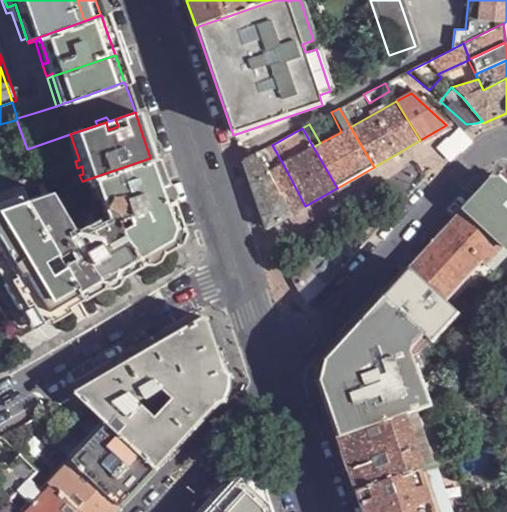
[(265,229),(290,215),(267,174),(273,170),(262,150),(241,161),(261,217),(265,229)]
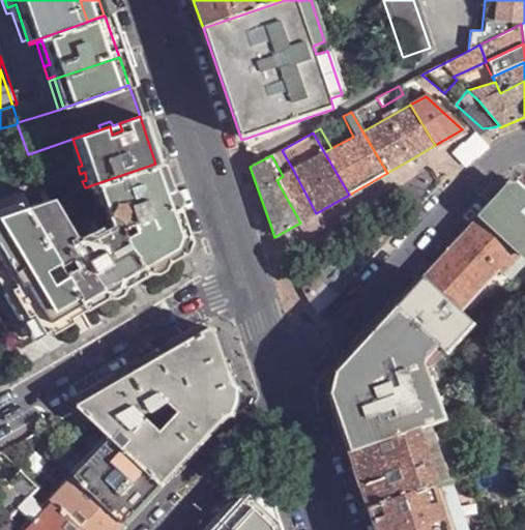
[(167,197),(155,164),(91,185),(86,187),(88,193),(93,189),(103,217),(101,217),(105,227),(105,228),(108,226),(138,275),(173,255),(180,236),(167,197)]
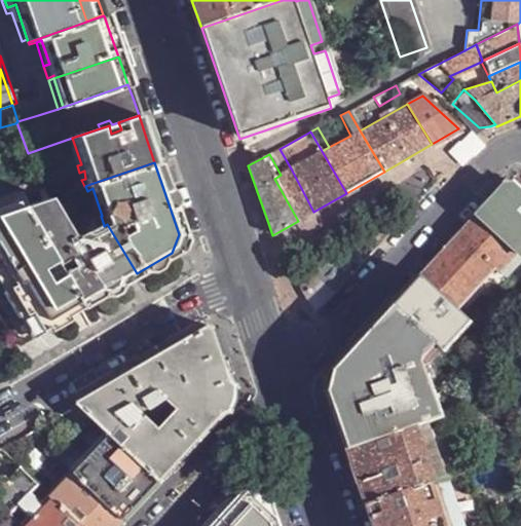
[(298,221),(313,212),(291,168),(281,175),(274,179),(298,221)]
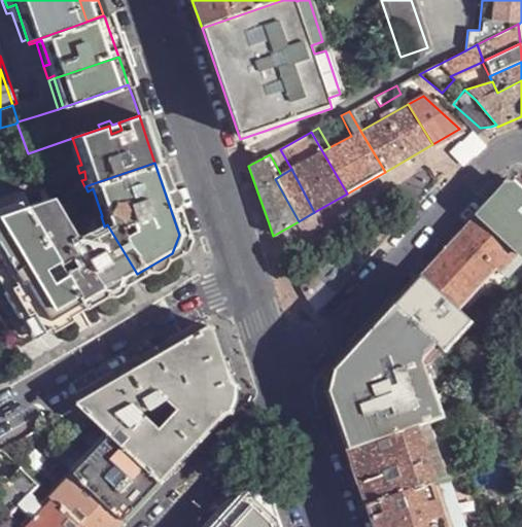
[(521,196),(521,242),(515,250),(521,255),(521,187),(510,176),(506,180),(521,196)]
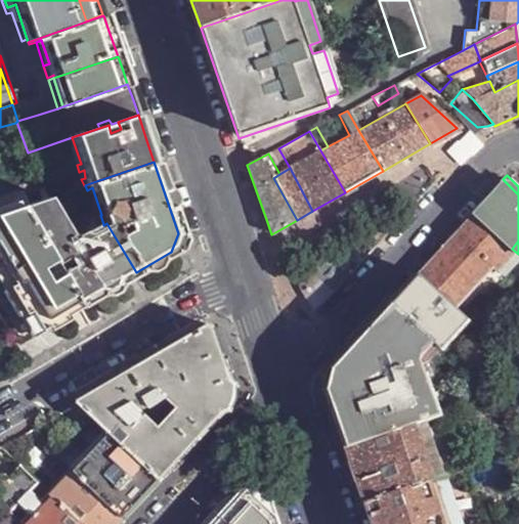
[(44,199),(36,179),(0,190),(0,213),(19,207),(44,199)]
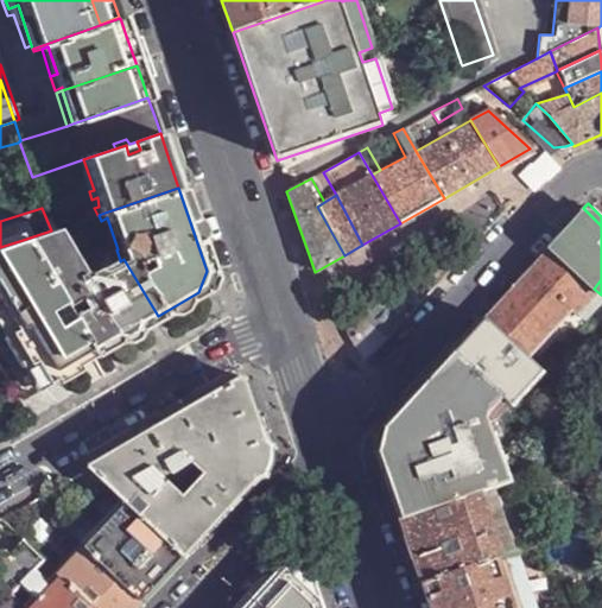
[(601,226),(583,208),(549,246),(594,289),(601,279),(601,226)]
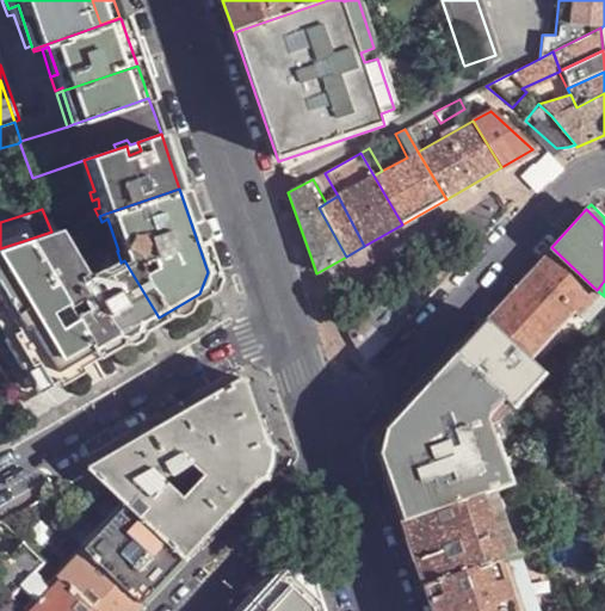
[(53,232),(51,232),(23,241),(60,306),(74,297),(80,306),(67,315),(91,357),(159,318),(124,260),(121,263),(121,261),(117,263),(106,246),(96,251),(88,255),(88,253),(72,264),(53,232)]
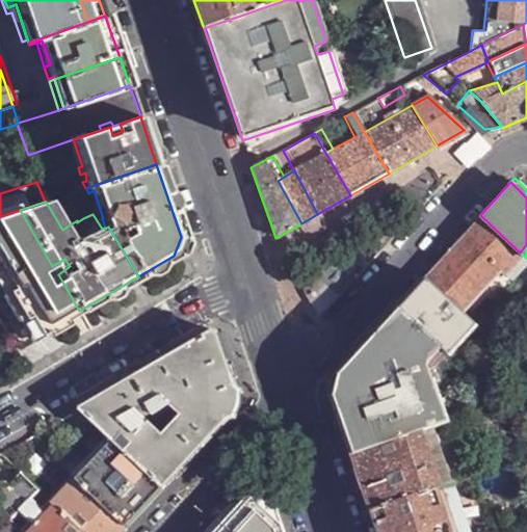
[(20,210),(0,216),(0,285),(2,289),(4,291),(0,292),(0,296),(16,322),(20,319),(31,338),(79,311),(58,274),(52,266),(20,210)]
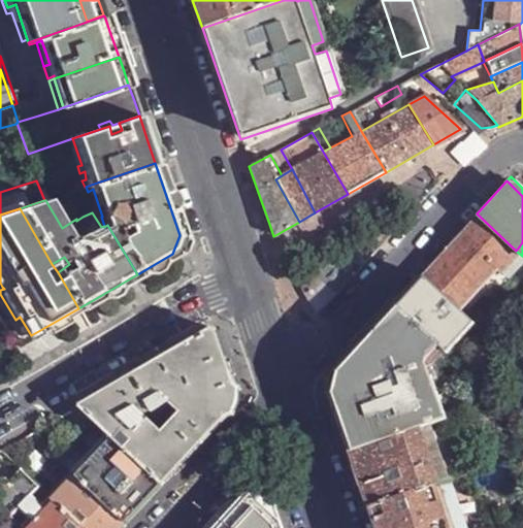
[(477,213),(420,275),(456,307),(493,266),(497,270),(516,251),(477,213)]
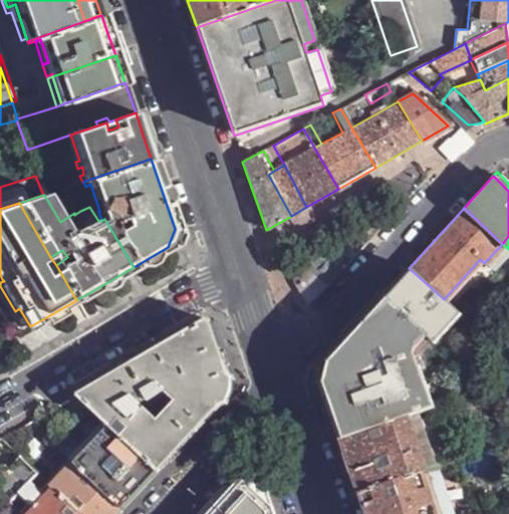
[(444,299),(409,268),(385,294),(427,334),(433,340),(458,312),(444,299)]
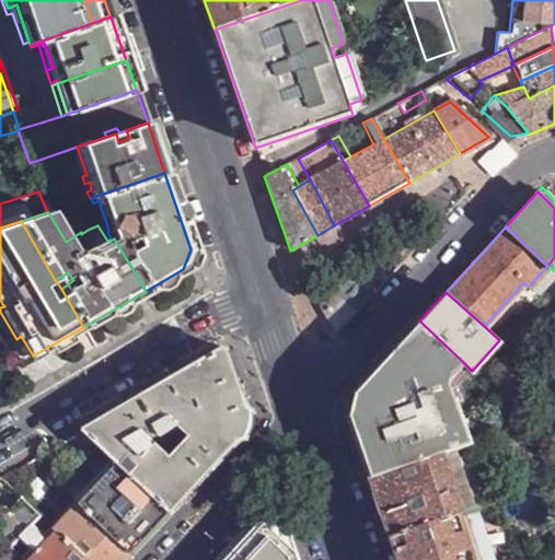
[(4,306),(2,304),(0,305),(0,341),(9,357),(14,365),(33,356),(21,336),(16,339),(0,312),(0,307),(4,306)]
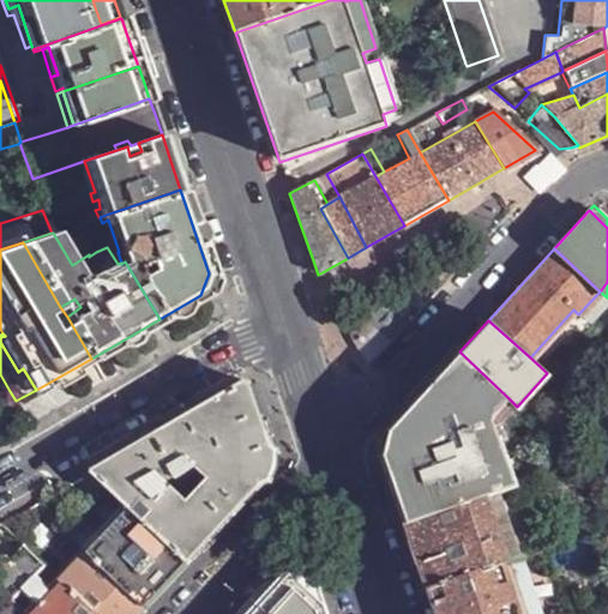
[(510,399),(459,351),(390,428),(380,458),(384,470),(403,523),(497,492),(509,488),(517,485),(495,421),(497,413),(510,399)]
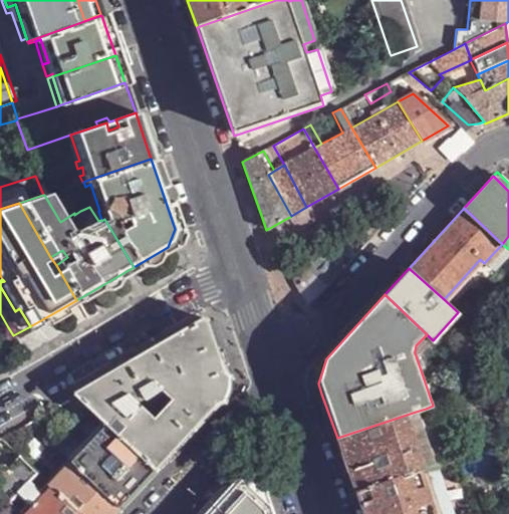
[(157,472),(223,401),(228,379),(207,319),(202,318),(73,394),(91,411),(106,425),(157,472)]
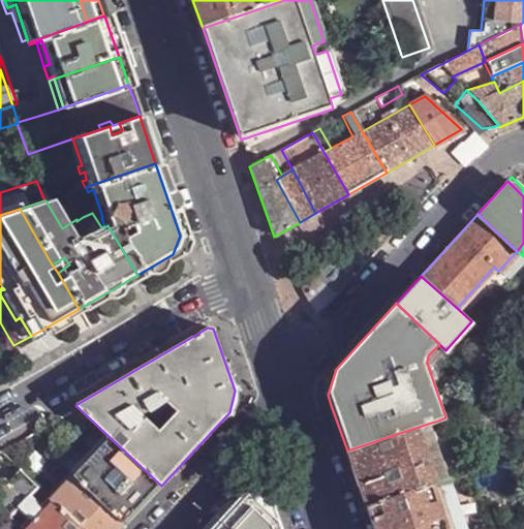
[(0,369),(3,375),(25,364),(13,345),(8,337),(0,341),(0,369)]
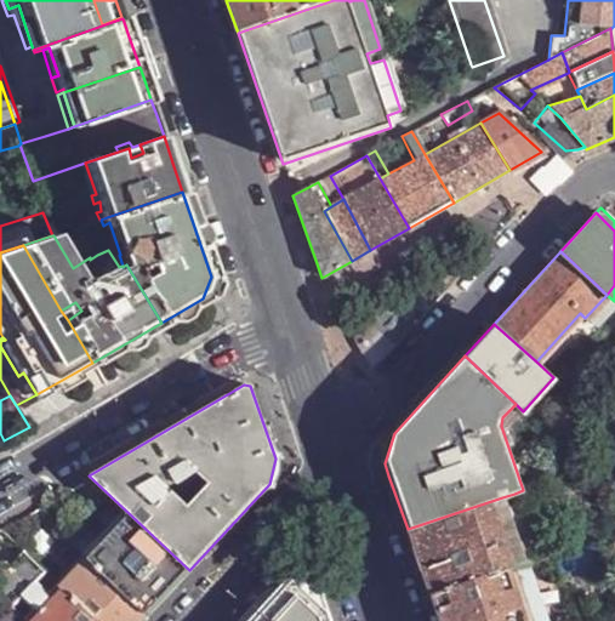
[(614,456),(602,462),(614,502),(614,456)]
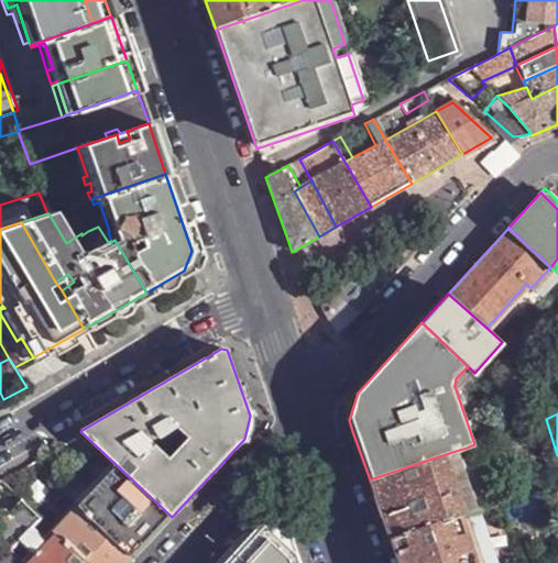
[(477,510),(487,507),(467,448),(456,451),(477,510)]
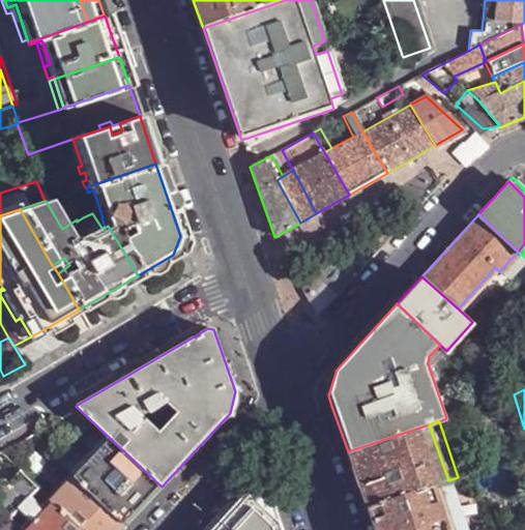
[(429,424),(348,451),(360,487),(368,507),(435,484),(448,480),(429,424)]
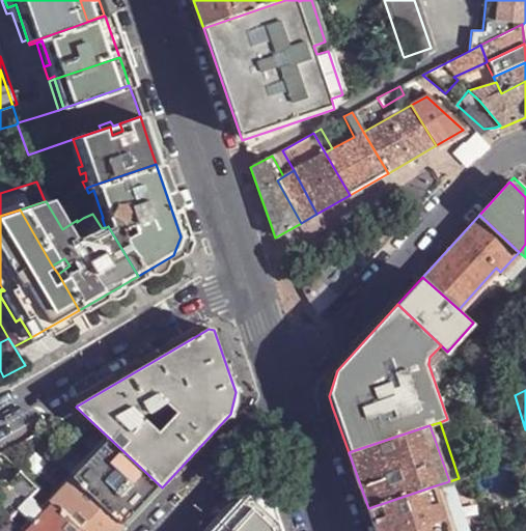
[(74,477),(126,527),(162,487),(110,439),(74,477)]
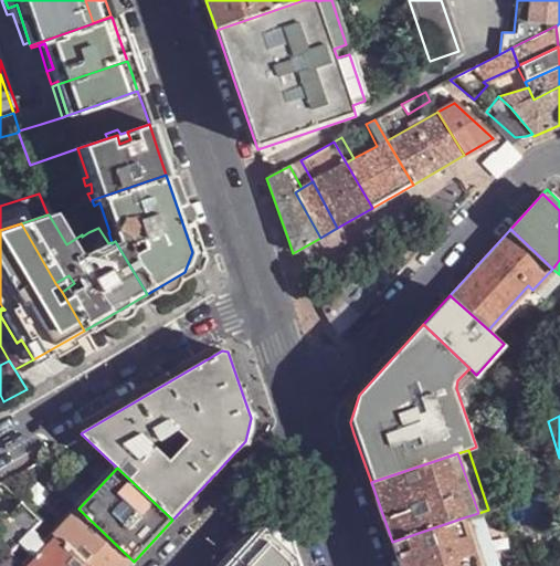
[(0,520),(1,521),(19,503),(17,501),(6,511),(2,510),(0,510),(0,520)]
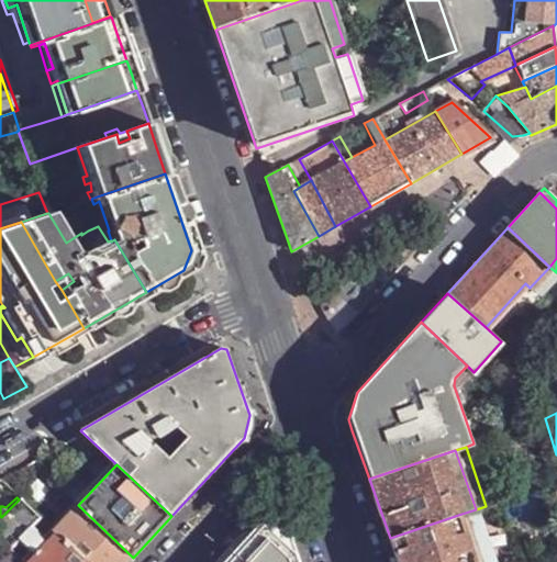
[(0,541),(8,549),(18,539),(26,529),(39,517),(19,499),(1,517),(0,516),(0,541)]
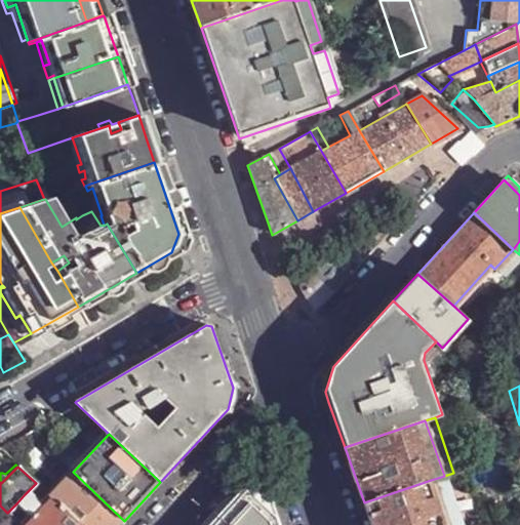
[(49,495),(51,497),(80,524),(119,524),(124,521),(73,472),(49,495)]
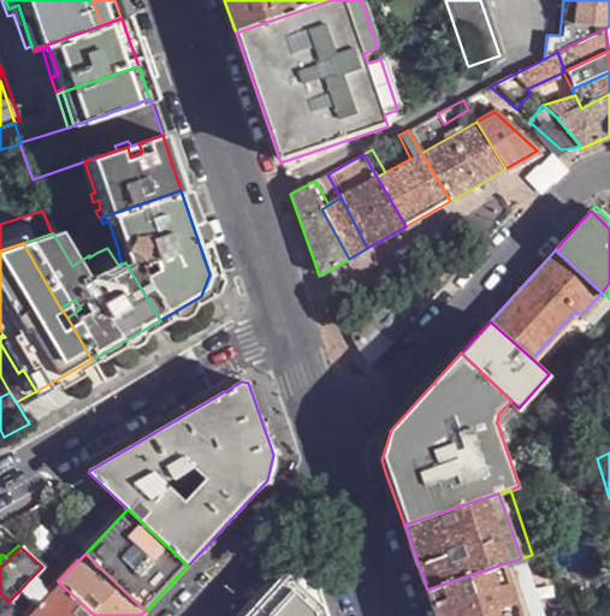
[(539,615),(521,558),(505,563),(521,615),(539,615)]
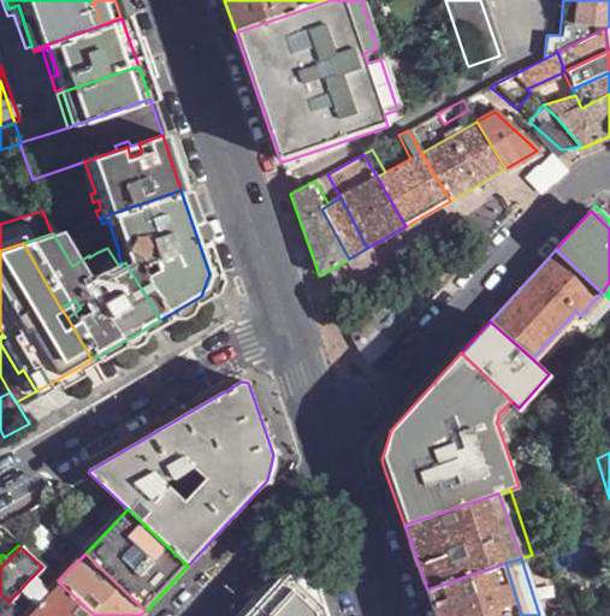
[(521,615),(505,563),(427,590),(436,615),(521,615)]
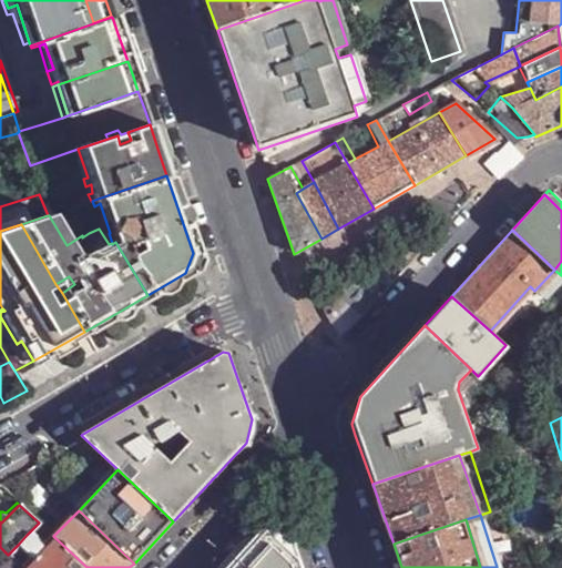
[(269,543),(275,538),(277,534),(278,533),(277,527),(273,524),(267,525),(259,533),(269,543)]
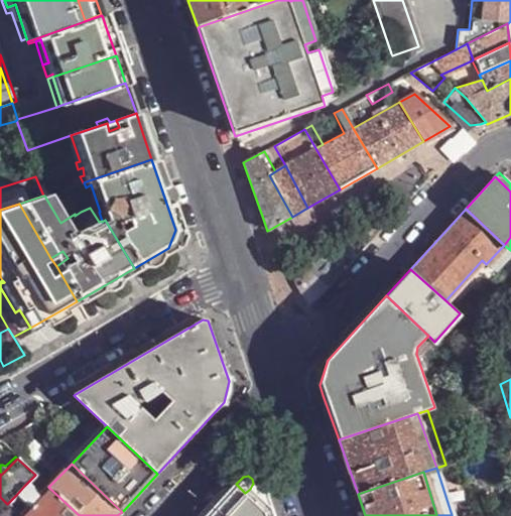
[(18,514),(19,515),(25,515),(46,494),(50,489),(48,487),(46,485),(40,480),(30,492),(24,486),(16,495),(27,505),(18,514)]
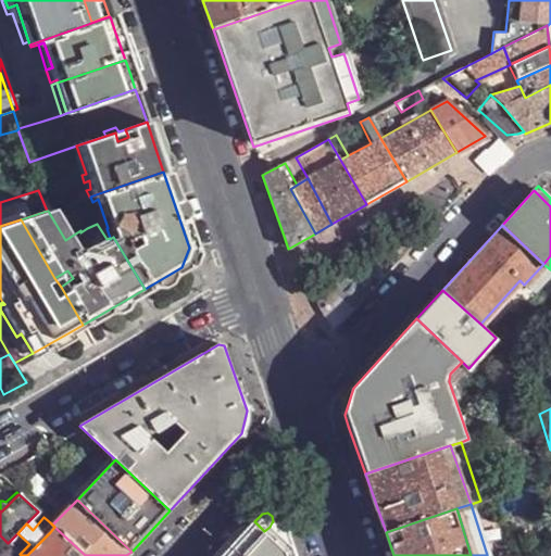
[(297,555),(296,551),(270,527),(264,531),(254,521),(249,527),(222,555),(297,555)]
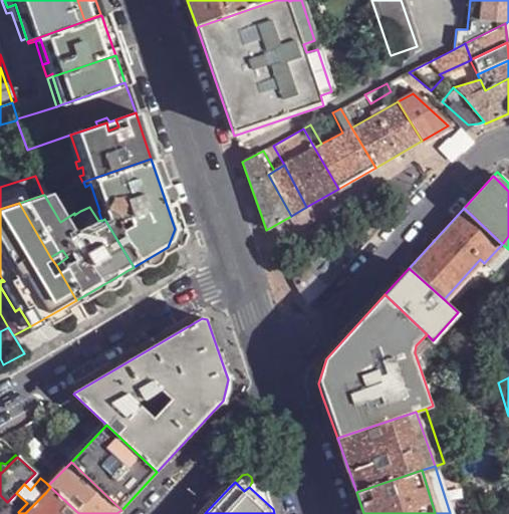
[(205,513),(230,487),(227,484),(222,484),(217,487),(192,513),(205,513)]
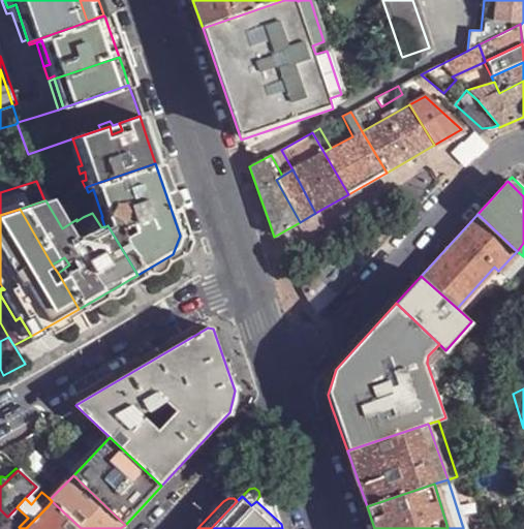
[(26,528),(81,528),(52,501),(48,506),(26,528)]
